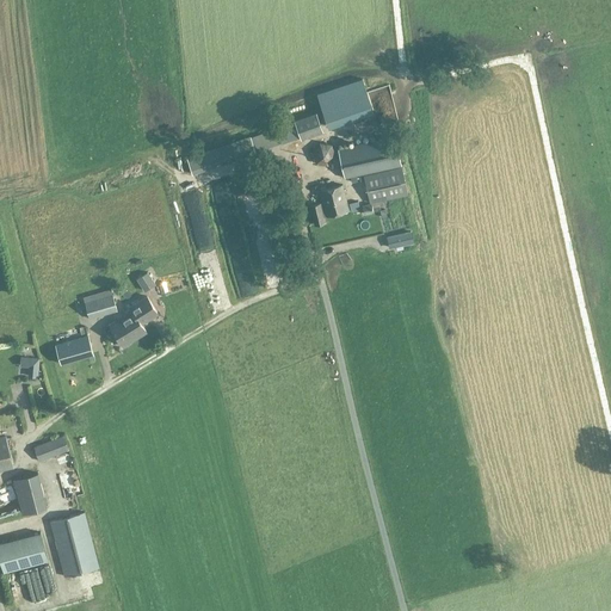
[(372,110),(366,92),(321,107),(327,125),(372,110)]
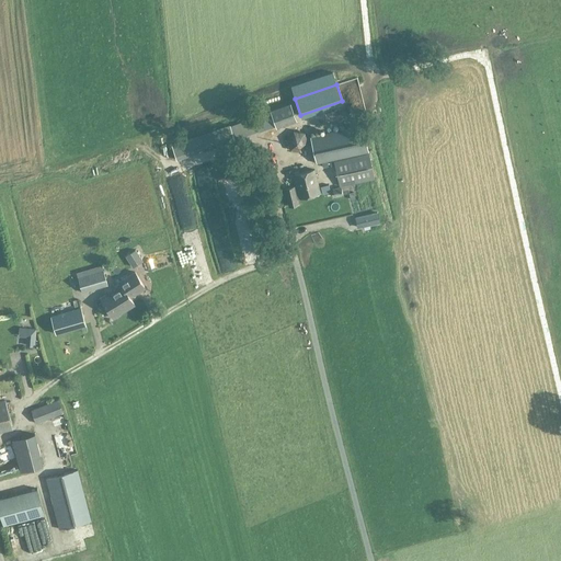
[(275,125),(295,117),(292,106),(272,114),(275,125)]
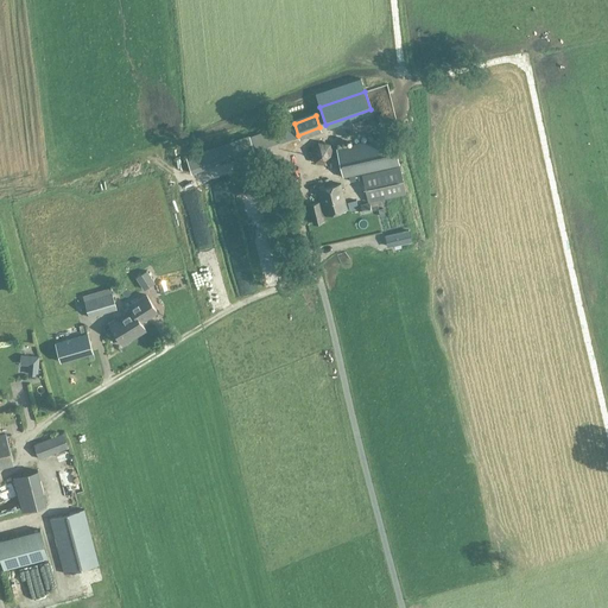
[(336,149),(342,177),(399,164),(393,135),(336,149)]
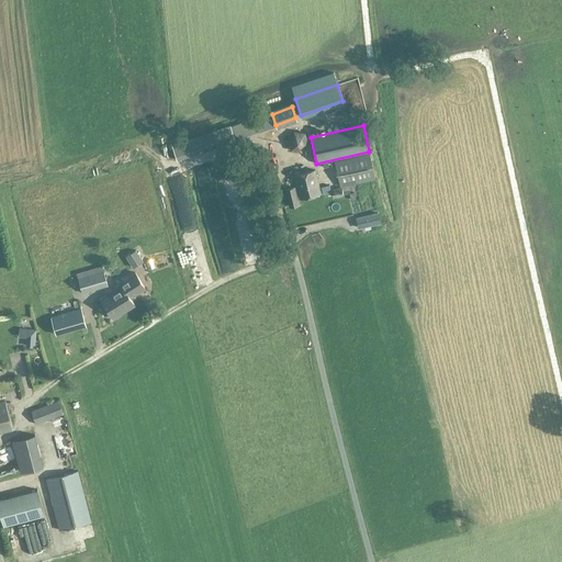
[(211,133),(172,144),(177,158),(215,146),(211,133)]
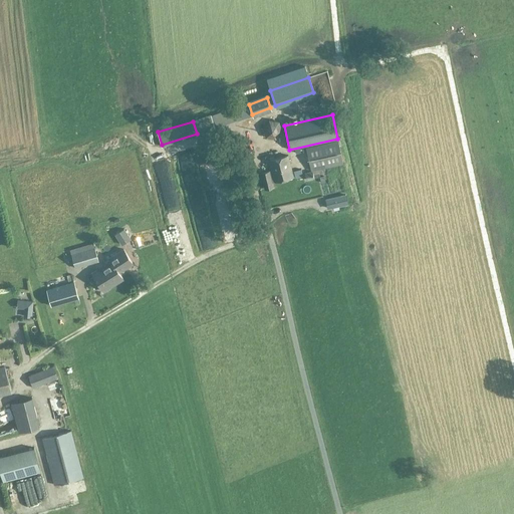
[(268,141),(279,138),(275,123),(263,127),(268,141)]
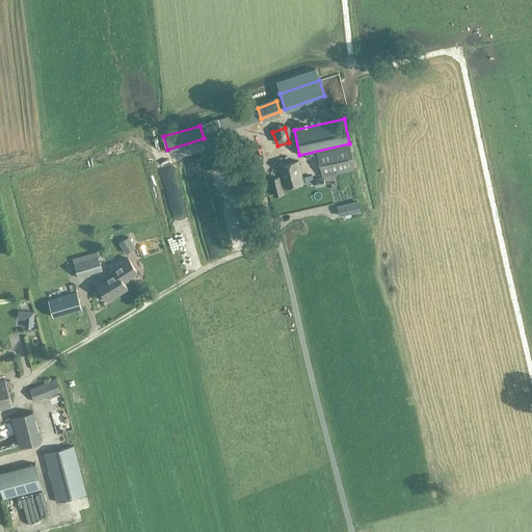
[(322,177),(355,169),(350,145),(317,153),(322,177)]
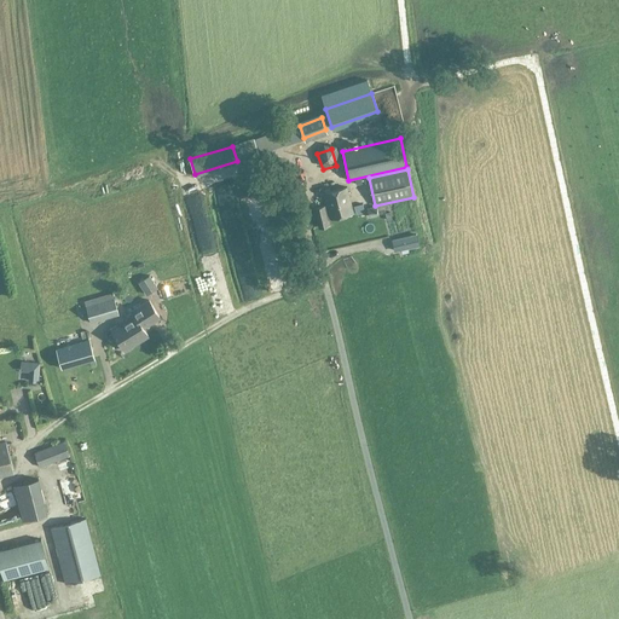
[(323,192),(327,204),(314,207),(319,227),(330,225),(328,219),(353,212),(346,185),(323,192)]
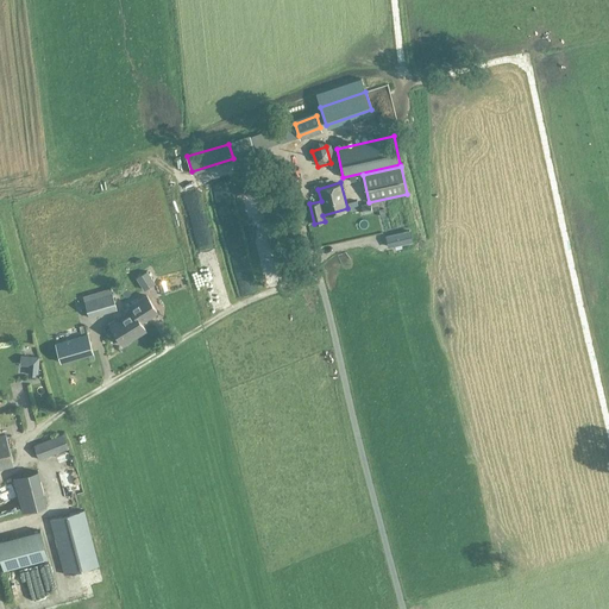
[(258,193),(239,196),(249,252),(268,250),(258,193)]
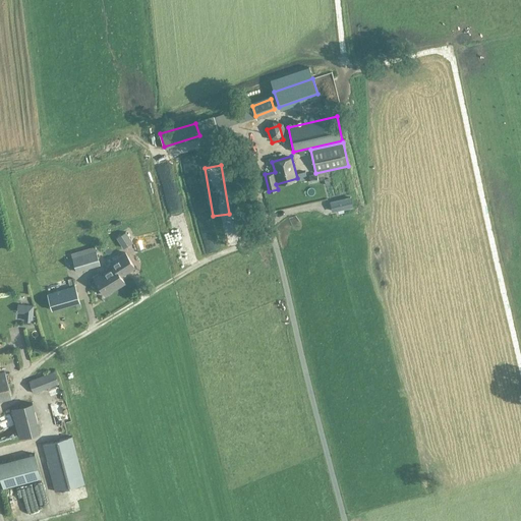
[(316,173),(309,175),(310,182),(319,180),(316,173)]
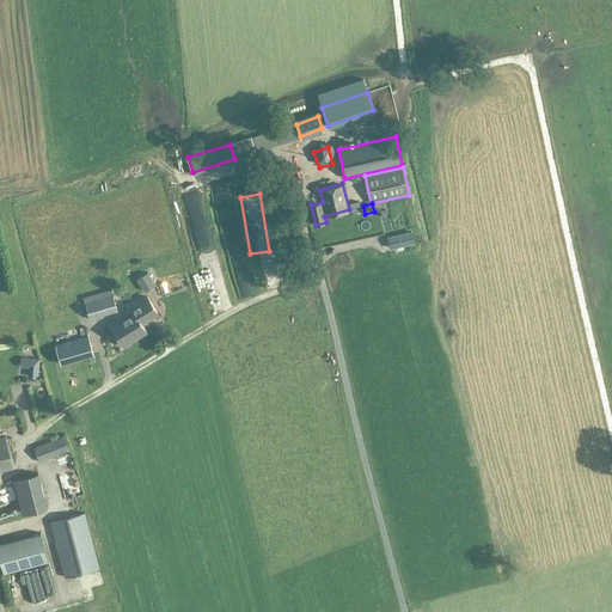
[(415,243),(412,231),(387,237),(390,249),(392,248),(397,246),(397,250),(404,249),(403,245),(415,243)]
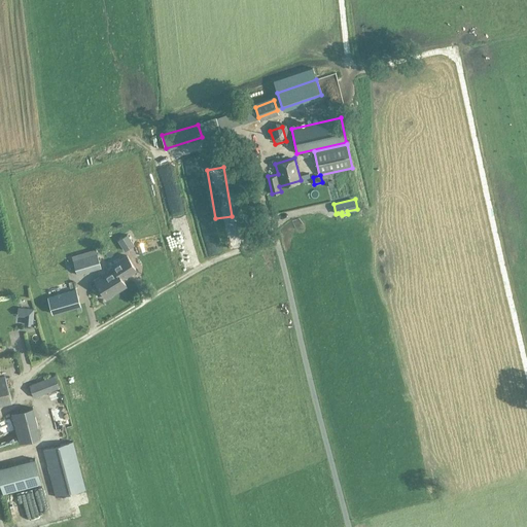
[(230,220),(224,223),(232,239),(238,236),(230,220)]
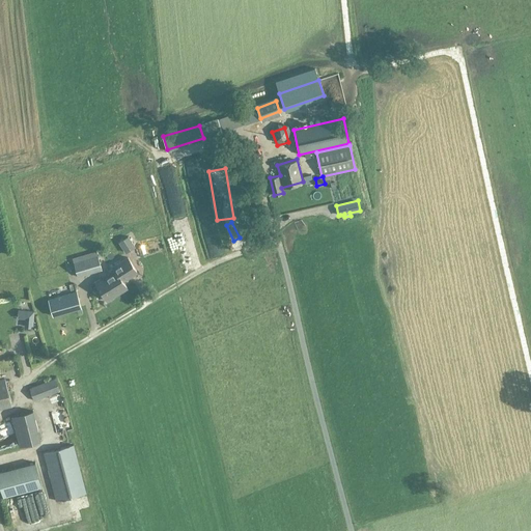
[(120,243),(127,252),(135,247),(129,238),(120,243)]
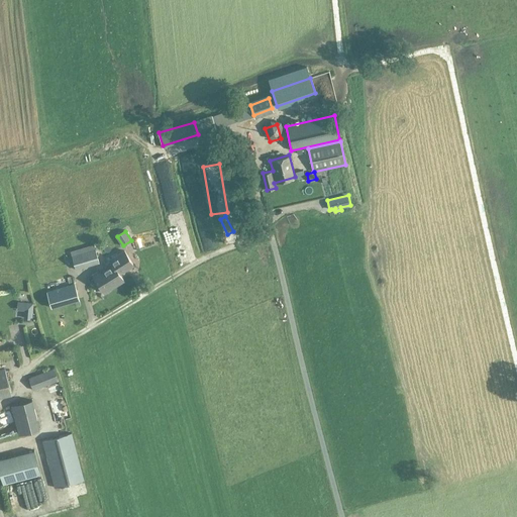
[(188,232),(175,235),(178,251),(192,248),(188,232)]
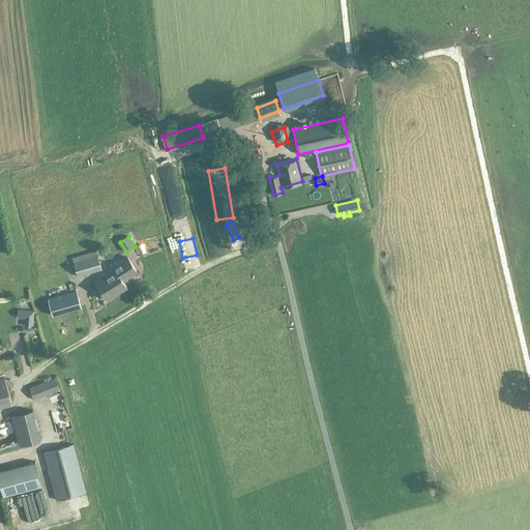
[(96,251),(72,257),(78,273),(101,267),(96,251)]
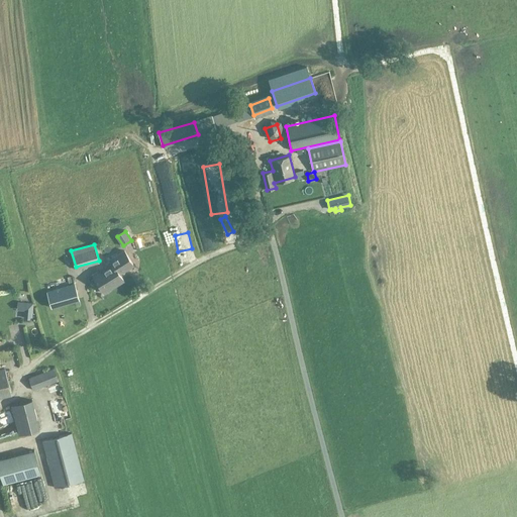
[(111,263),(93,275),(104,292),(123,280),(119,274),(133,265),(123,250),(109,260),(111,263)]
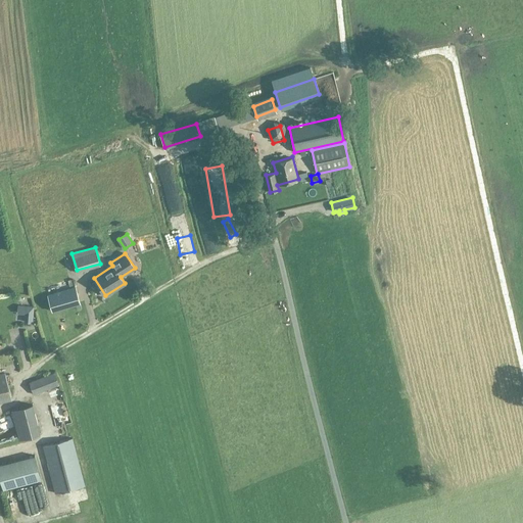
[(80,302),(75,287),(48,294),(52,311),(80,302)]
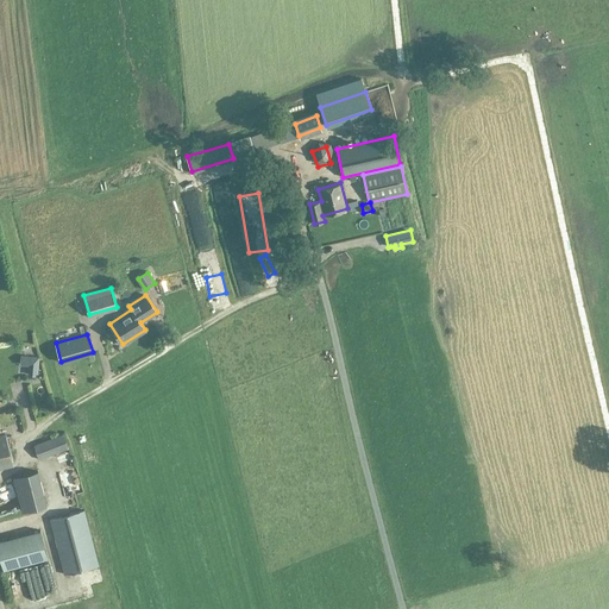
[(41,358),(20,359),(20,374),(29,372),(30,383),(42,382),(41,358)]
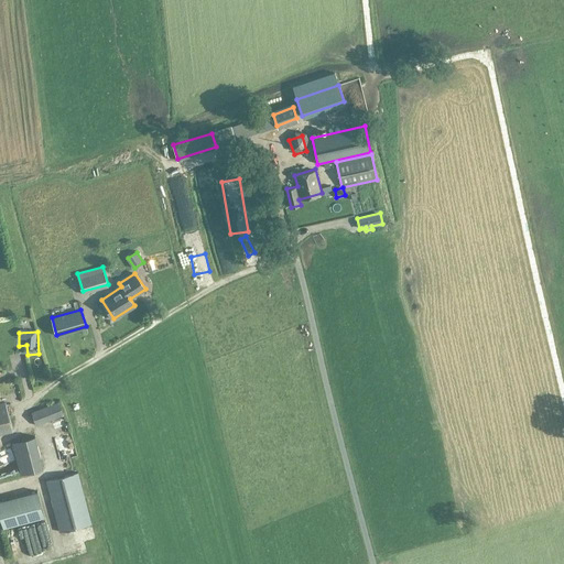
[(63,414),(58,401),(31,412),(36,425),(63,414)]
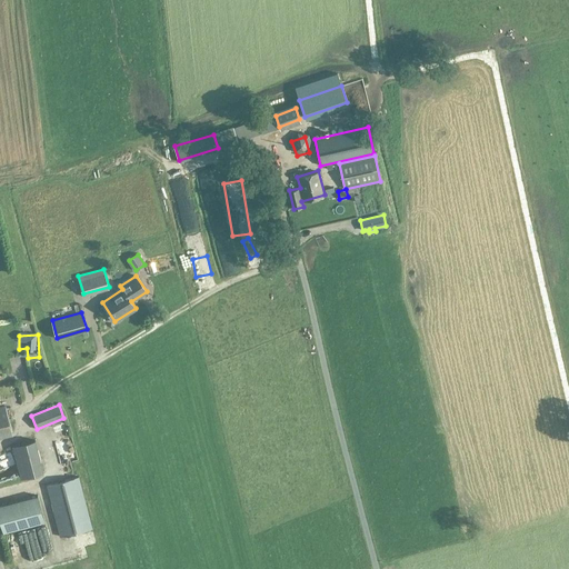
[(0,433),(11,432),(6,407),(0,408),(0,433)]
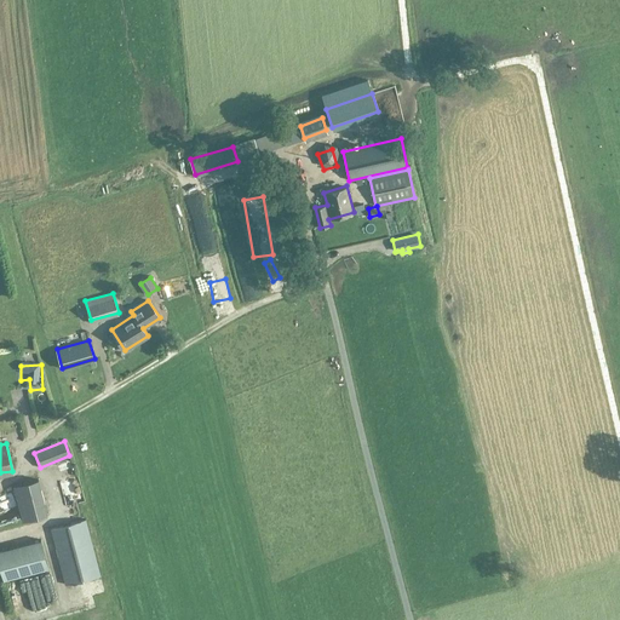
[(23,521),(47,515),(38,480),(13,486),(23,521)]
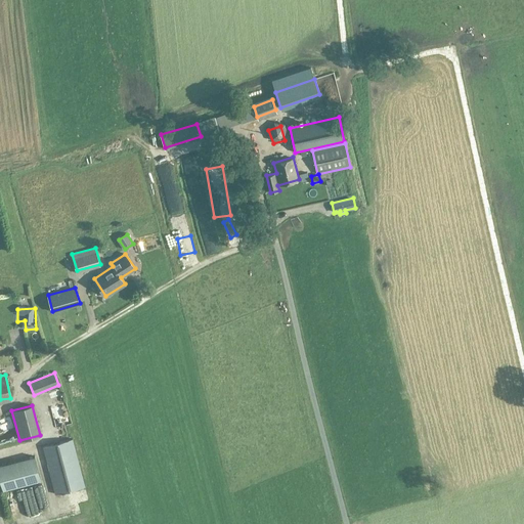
[(0,433),(14,428),(9,417),(0,420),(0,433)]
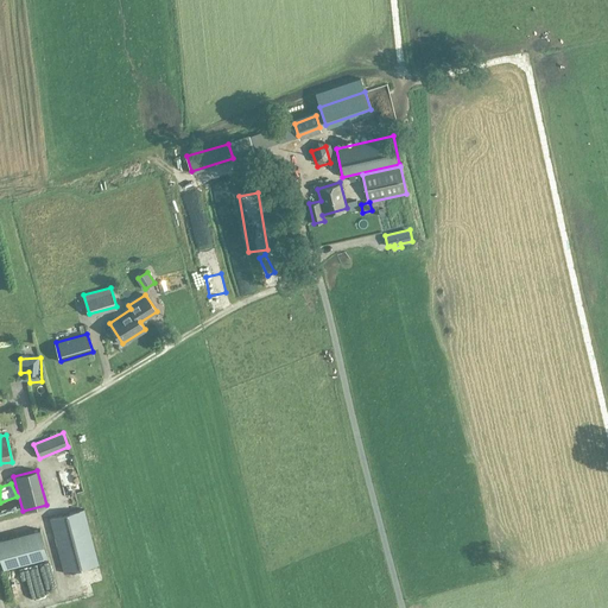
[(84,510),(50,518),(64,574),(99,564),(84,510)]
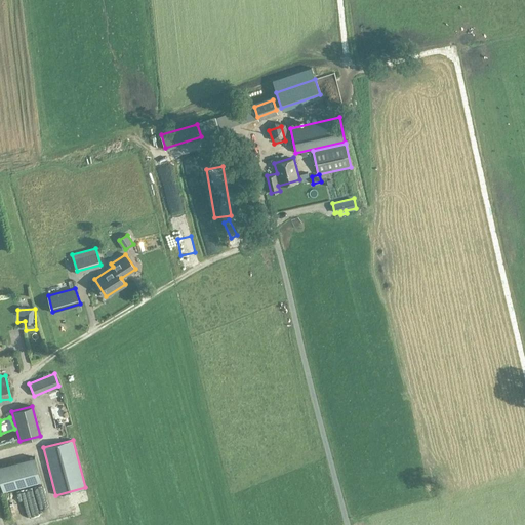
[(0,466),(0,480),(3,492),(41,482),(34,457),(0,466)]
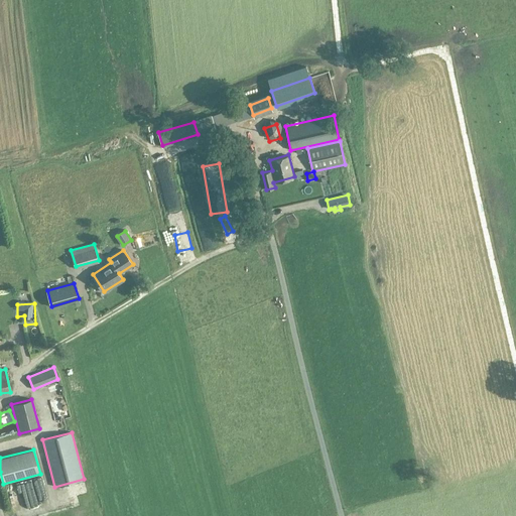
[(34,482),(35,495),(43,495),(42,482),(34,482)]
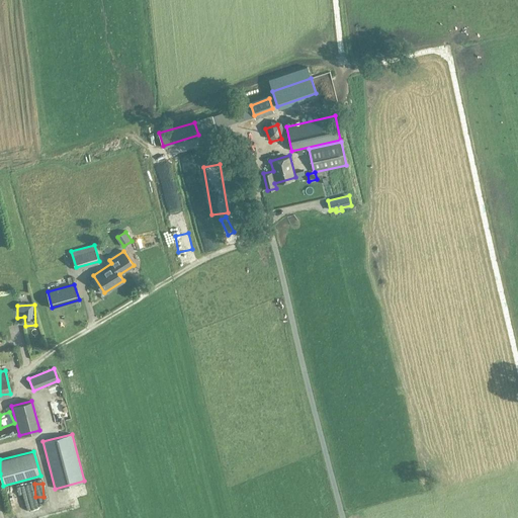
[(13,508),(28,504),(27,499),(34,498),(32,488),(9,493),(13,508)]
